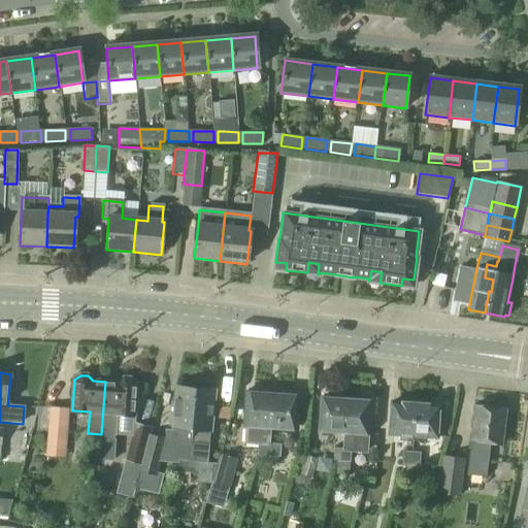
[(105,382),(101,434),(99,460),(113,461),(117,414),(133,415),(135,384),(130,380),(124,378),(117,383),(105,382)]
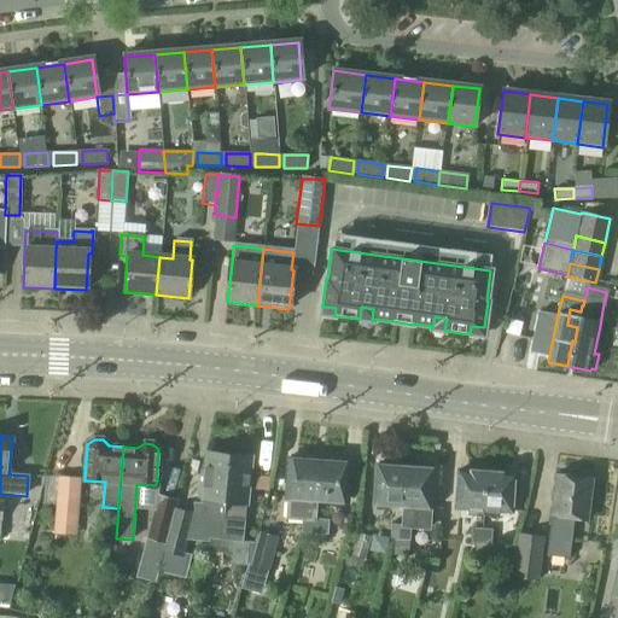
[(204,518),(223,519),(229,455),(226,455),(222,450),(214,450),(213,454),(207,453),(202,501),(203,501),(202,518),(204,518)]
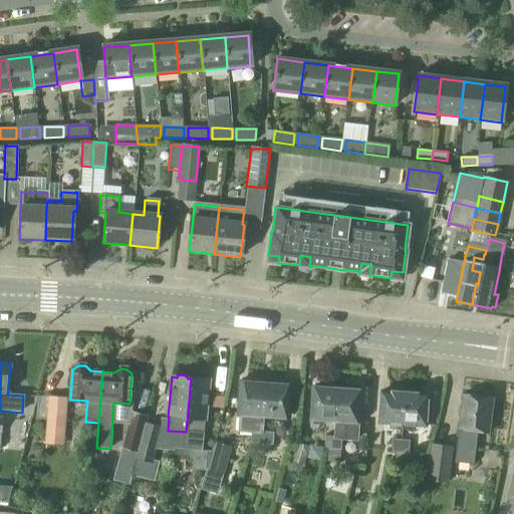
[(184,449),(183,461),(193,462),(194,450),(200,451),(202,434),(203,434),(205,420),(206,420),(209,379),(205,379),(203,376),(196,375),(193,378),(191,378),(186,432),(184,449)]
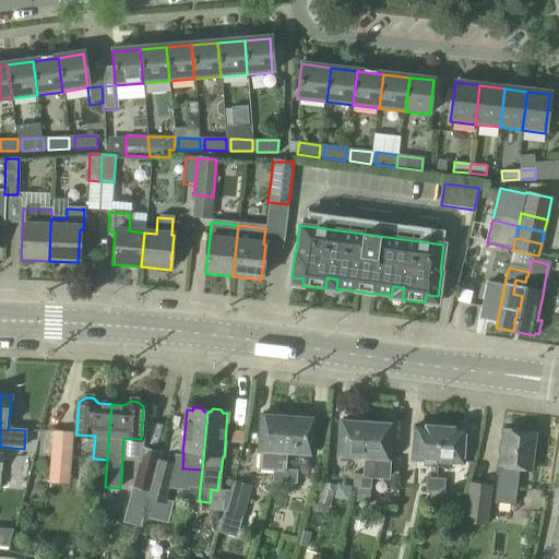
[(272,482),(286,483),(286,477),(284,477),(284,471),(285,452),(288,417),(275,416),(275,413),(262,412),(258,471),(273,472),(272,482)]
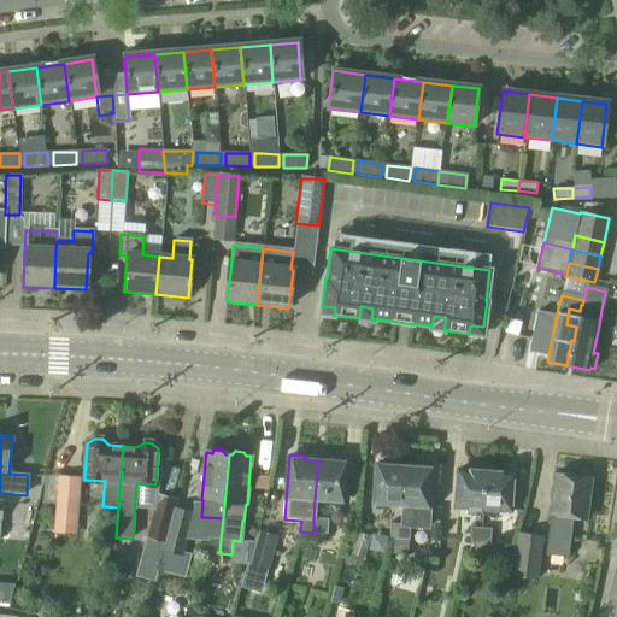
[(318,460),(315,499),(344,500),(346,459),(333,458),(333,462),(318,460)]
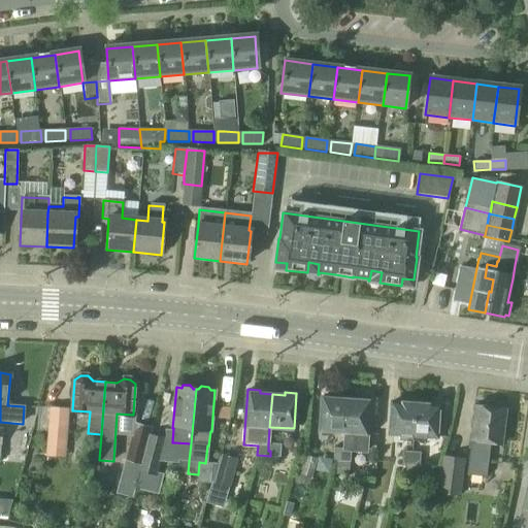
[(320,430),(342,432),(344,399),(337,399),(337,396),(327,395),(325,398),(322,398),(320,430)]
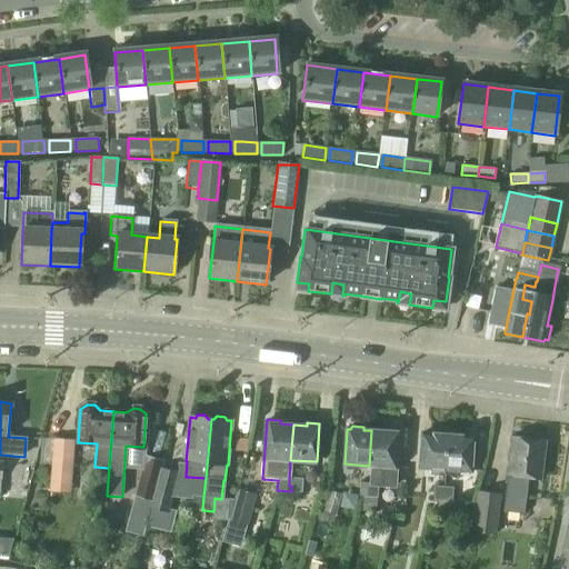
[(371,430),(369,466),(367,485),(376,486),(396,487),(399,432),(395,432),(392,428),(382,428),(382,431),(371,430)]
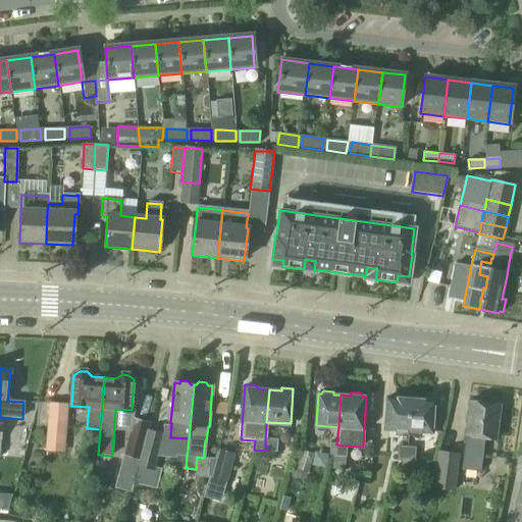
[(385,429),(408,430),(411,397),(401,396),(398,399),(387,399),(385,429)]
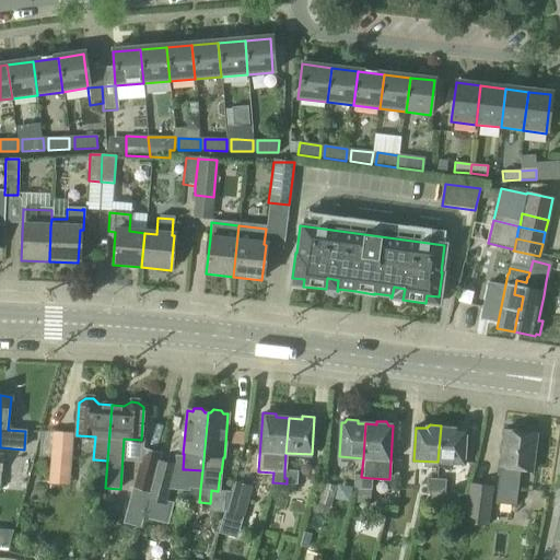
[(441,426),(438,462),(464,464),(466,431),(454,430),(451,427),(441,426)]
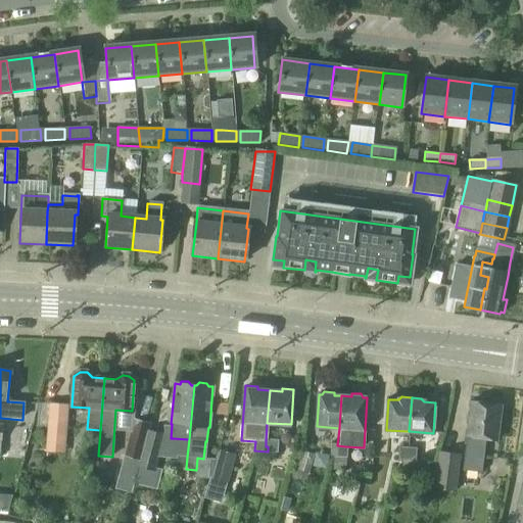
[(66,403),(49,401),(45,450),(62,452),(66,403)]
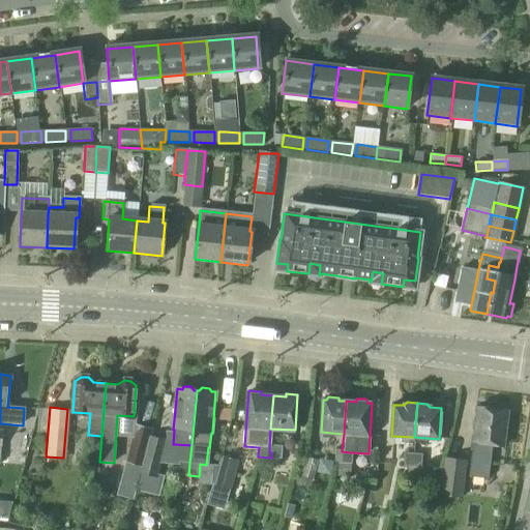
[(469,476),(488,478),(492,445),(503,446),(508,411),(478,407),(469,476)]
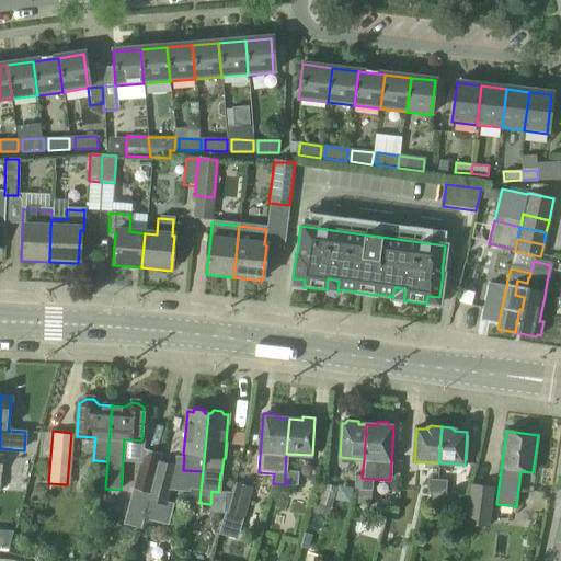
[(133,490),(136,491),(132,510),(144,514),(147,500),(158,461),(159,456),(142,451),(133,490)]
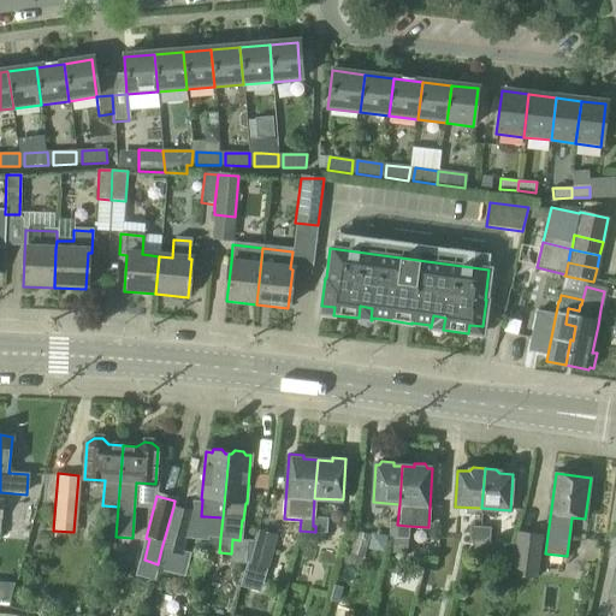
[(181,554),(191,513),(173,507),(161,549),(181,554)]
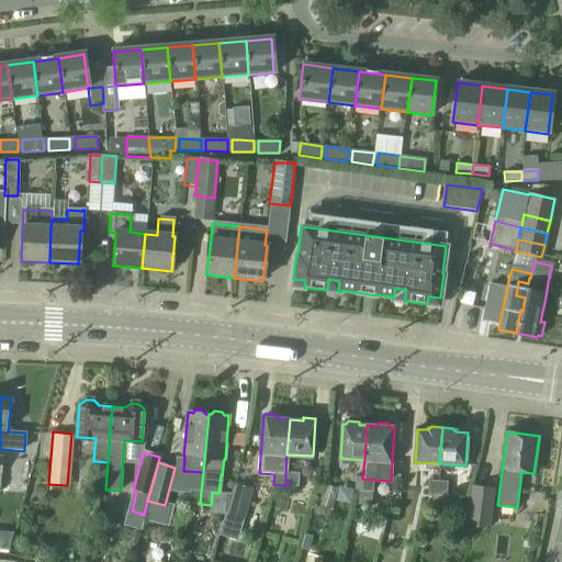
[(409,508),(412,470),(396,470),(395,507),(409,508)]
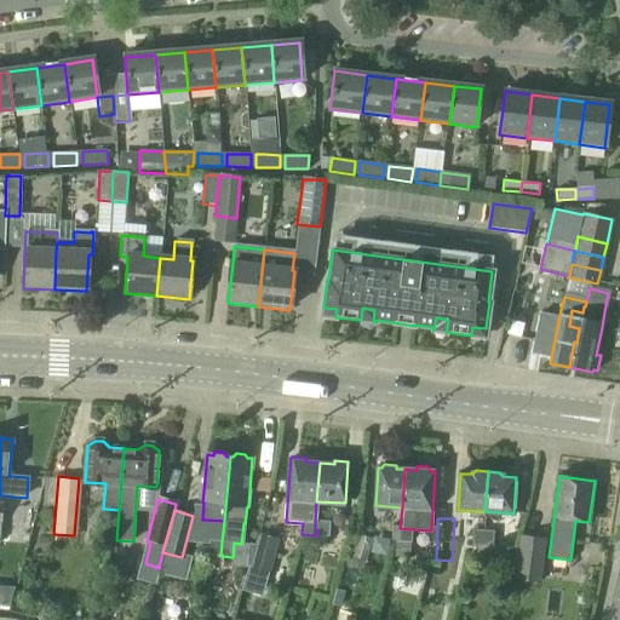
[(317,529),(317,535),(328,535),(329,523),(315,522),(315,529),(317,529)]
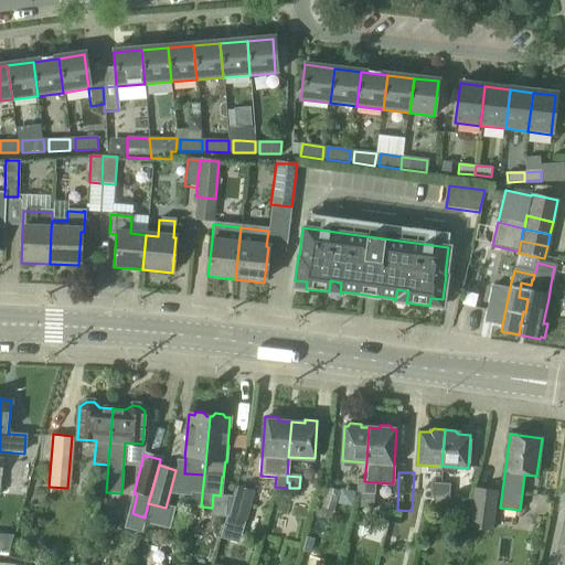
[(355,492),(363,493),(364,481),(355,481),(355,492)]
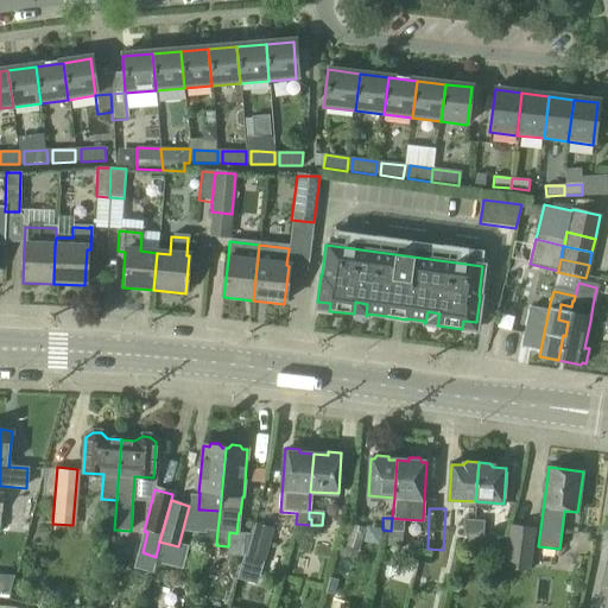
[(392,518),(391,531),(400,531),(401,519),(392,518)]
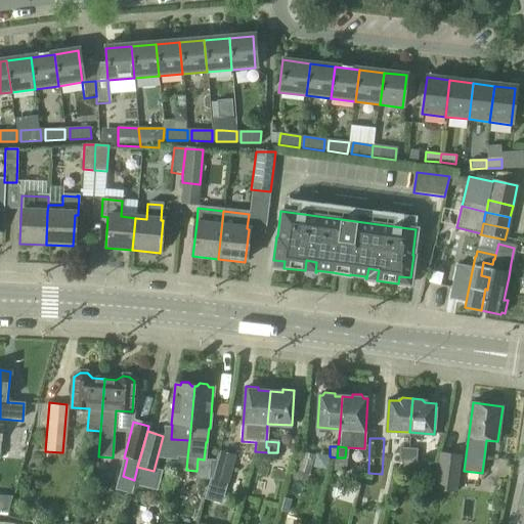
[(398,462),(403,462),(407,463),(408,450),(399,449),(398,462)]
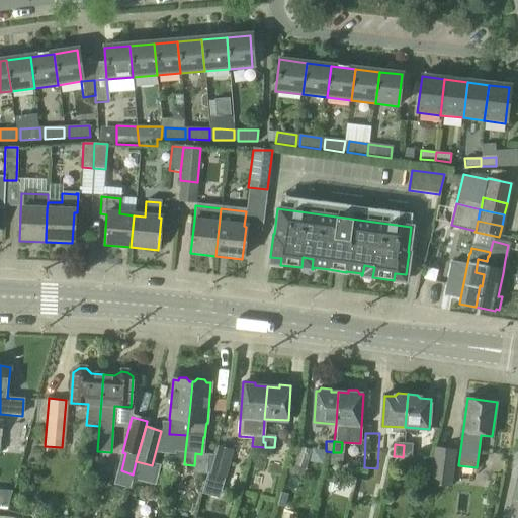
[(412,445),(404,445),(403,457),(411,457),(412,457),(412,445)]
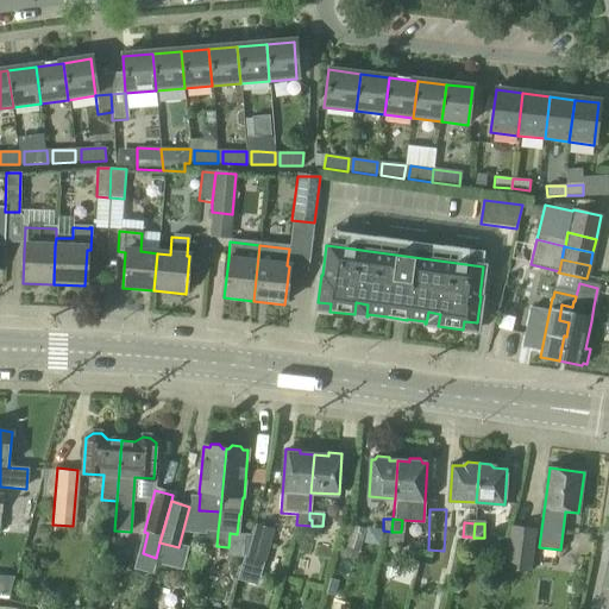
[(270,529),(252,525),(244,557),(262,562),(270,529)]
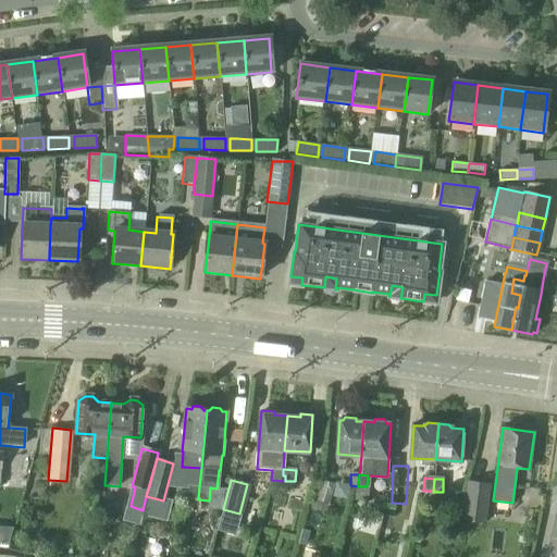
[(334,485),(322,481),(319,491),(314,489),(312,497),(329,503),(334,485)]
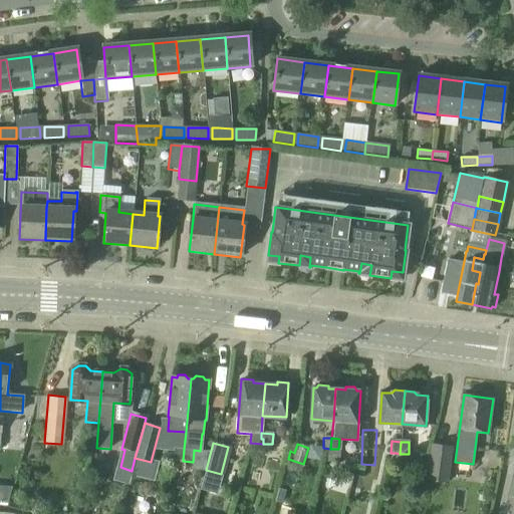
[(427,481),(450,484),(454,448),(431,446),(427,481)]
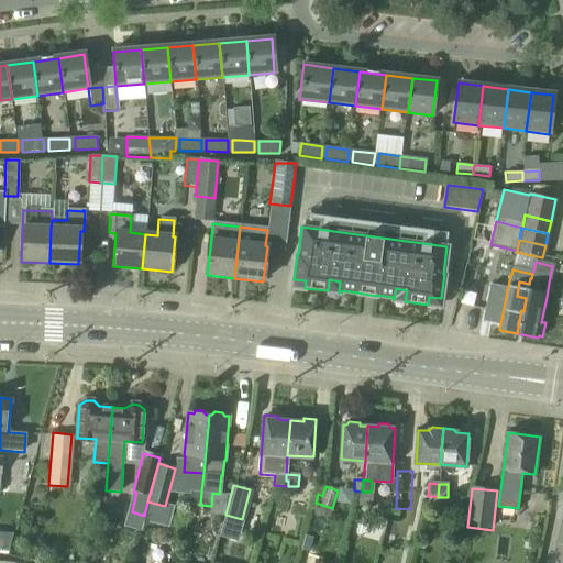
[(189,490),(188,504),(190,504),(200,505),(201,492),(189,490)]
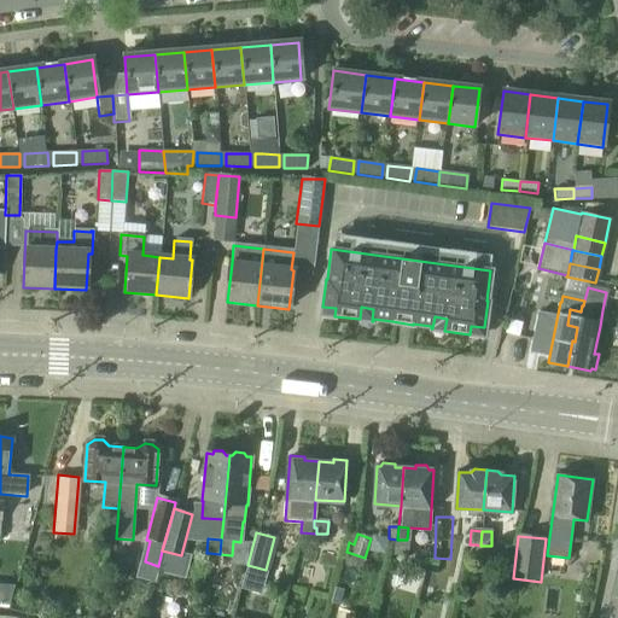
[(494,567),(506,570),(512,547),(500,543),(494,567)]
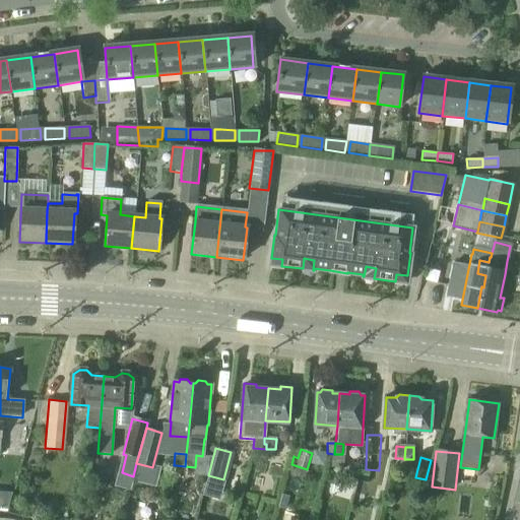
[(404,459),(400,458),(399,469),(411,470),(412,459),(404,459)]
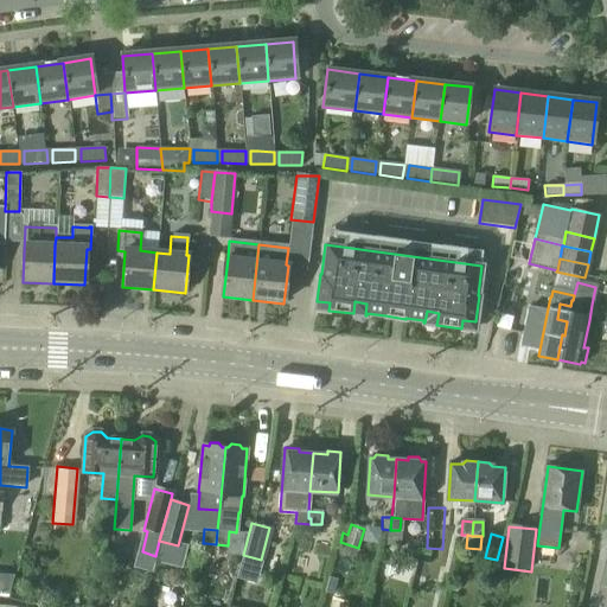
[(439,577),(440,550),(423,550),(422,576),(439,577)]
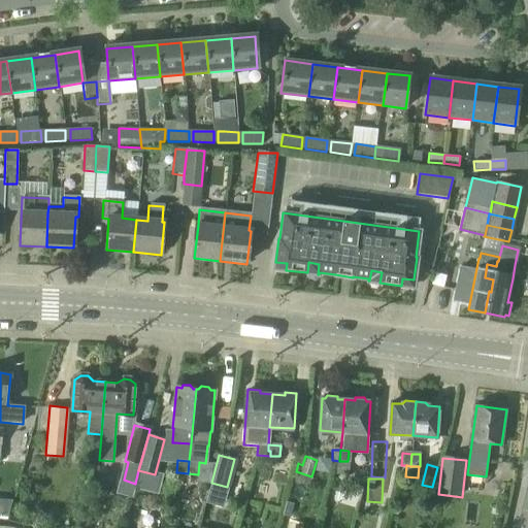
[(205,502),(222,506),(227,487),(211,483),(205,502)]
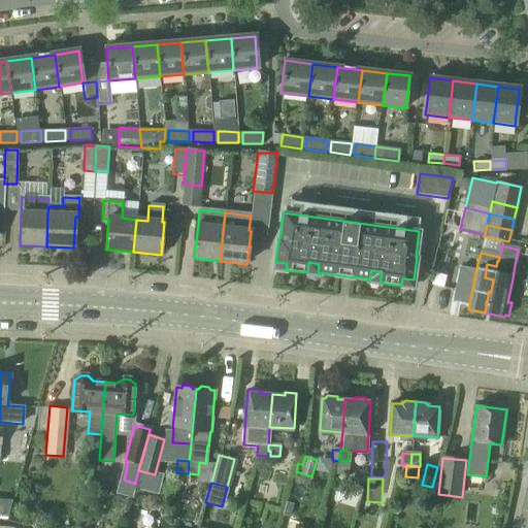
[(0,519),(6,520),(11,503),(0,501),(0,519)]
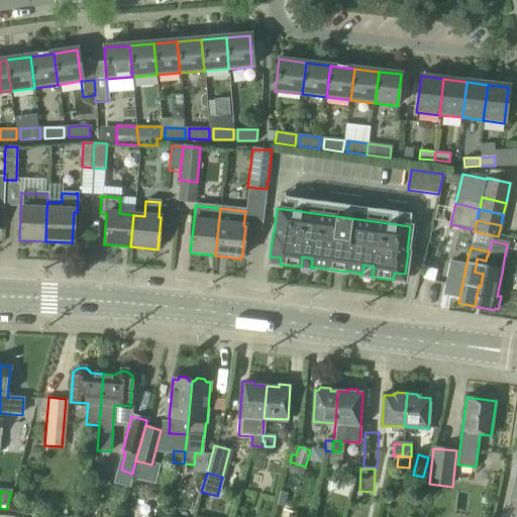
[(307,507),(306,516),(328,516),(329,509),(307,507)]
